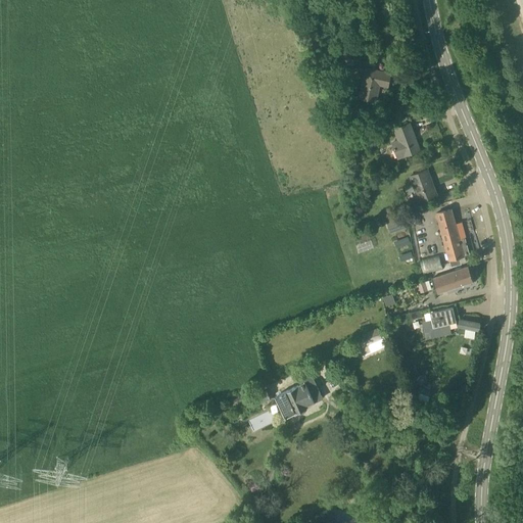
[(388,86),(390,74),(366,68),(360,98),(376,101),(380,84),(388,86)]
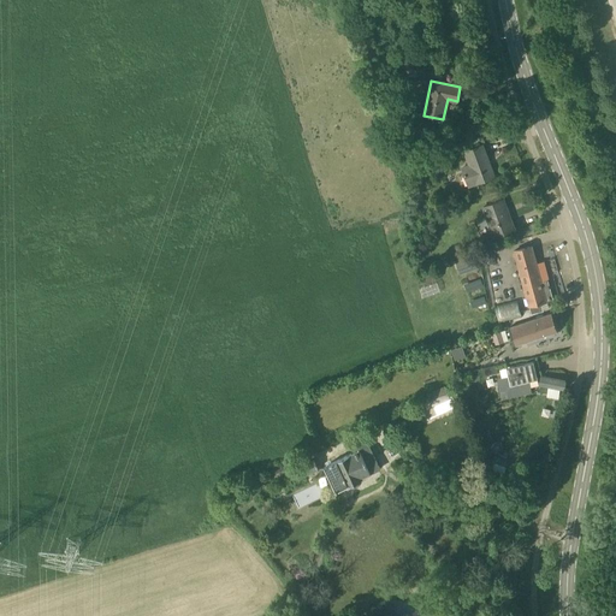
[(467,187),(477,184),(495,177),(483,146),(463,152),(469,165),(461,169),(467,187)]
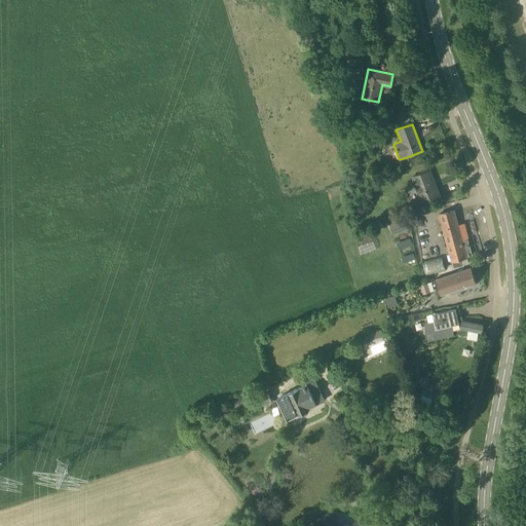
[(422,202),(440,195),(429,171),(412,177),(422,202)]
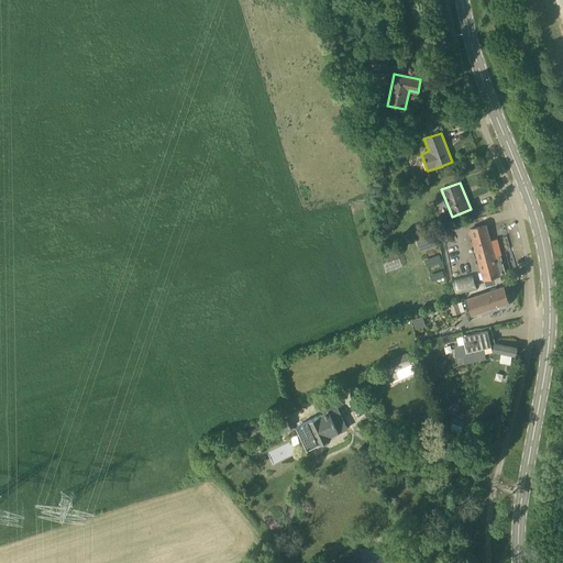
[(476,252),(481,268),(482,272),(478,273),(481,279),(484,278),(486,287),(497,285),(495,276),(499,275),(506,273),(500,256),(495,257),(486,225),(470,230),(475,246),(476,252)]
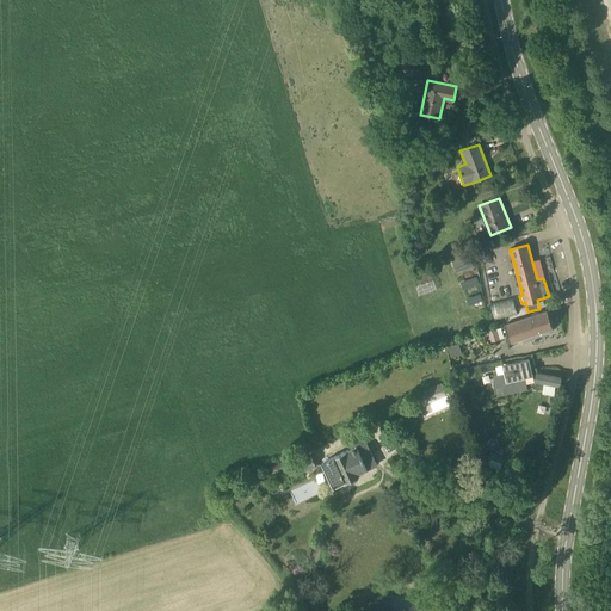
[(451,259),(456,271),(475,265),(471,252),(451,259)]
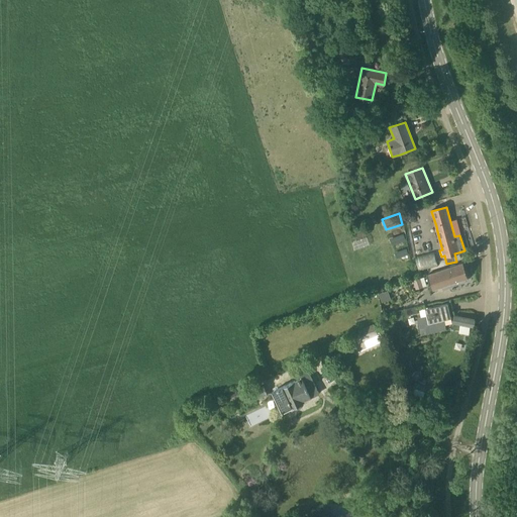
[(432,250),(414,255),(418,272),(437,267),(432,250)]
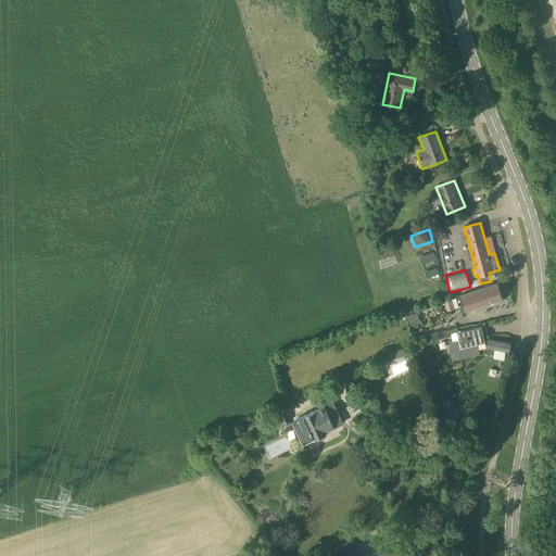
[(465,312),(504,299),(498,282),(459,297),(465,312)]
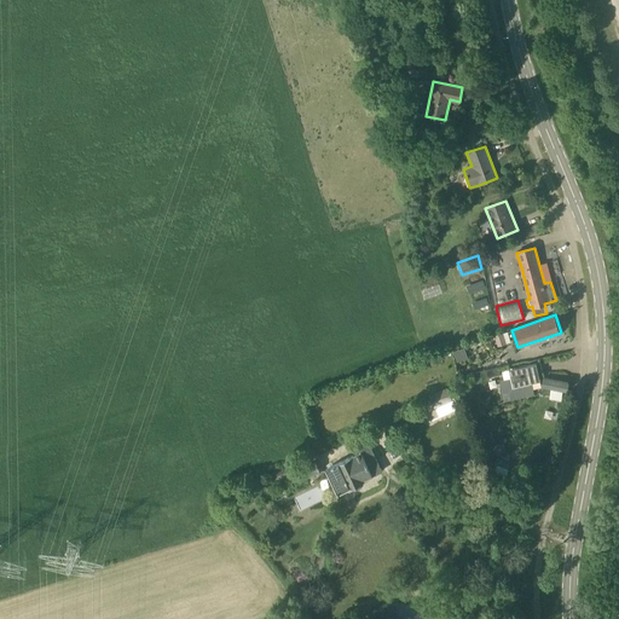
[(493,334),(495,345),(509,341),(507,330),(493,334)]
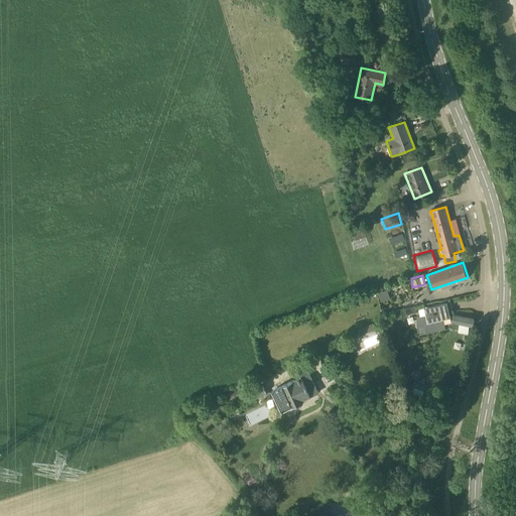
[(379,291),(382,300),(387,298),(385,289),(379,291)]
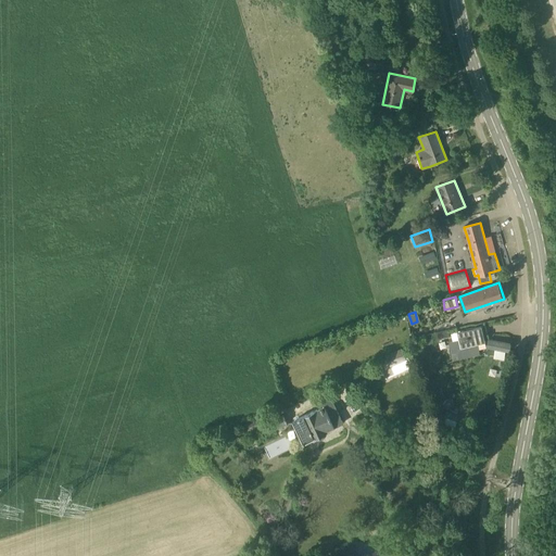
[(455,356),(479,351),(478,344),(485,342),(481,327),(457,332),(459,340),(452,341),(455,356)]
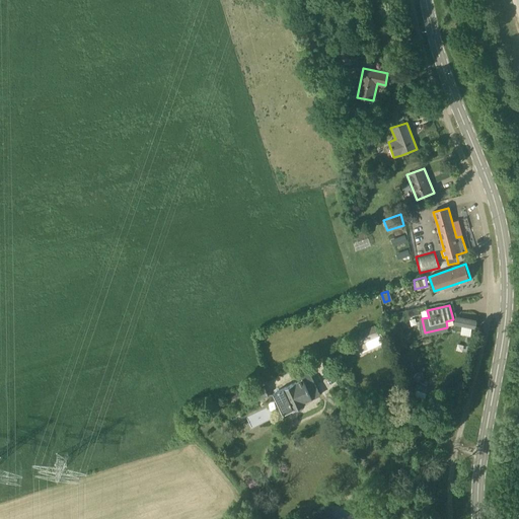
[(455,317),(453,324),(475,328),(476,321),(455,317)]
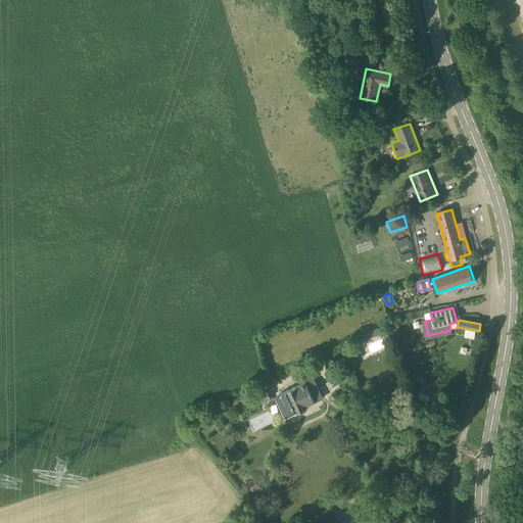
[(363,337),(367,344),(381,338),(377,330),(363,337)]
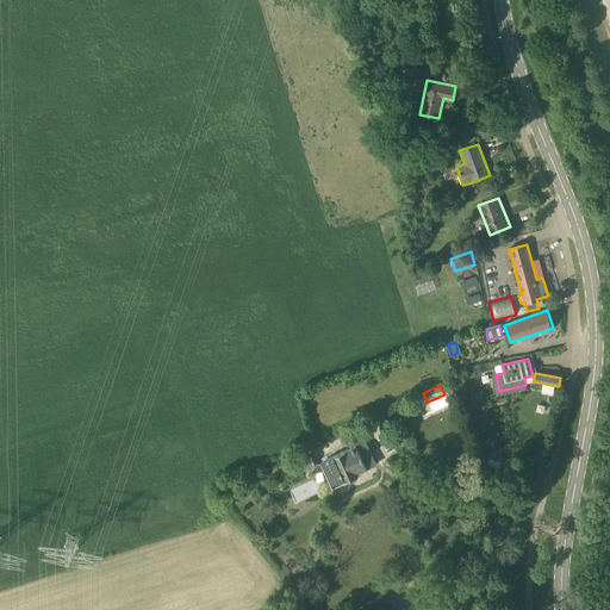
[(330,485),(343,480),(346,479),(347,483),(350,483),(354,481),(355,478),(354,475),(377,465),(363,436),(353,441),(355,447),(321,462),(330,485)]
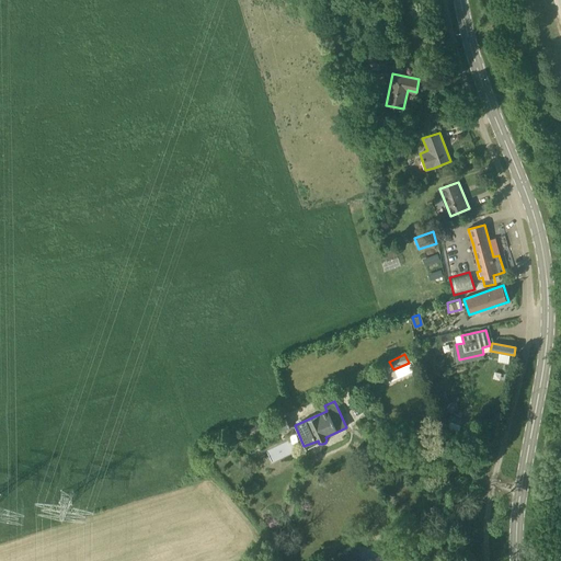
[(273,435),(288,427),(285,420),(270,427),(273,435)]
